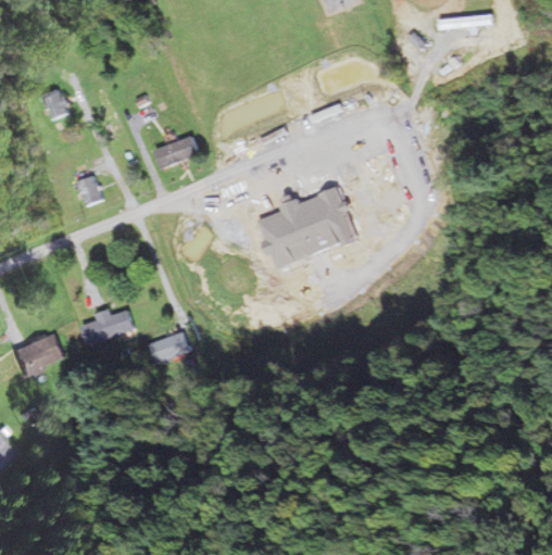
[(493,24),(492,14),(438,19),(439,28),(493,24)]
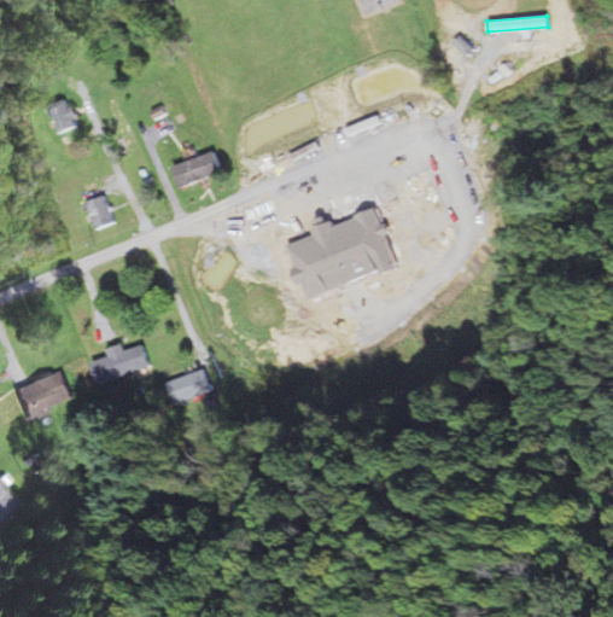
[(81,124),(68,97),(46,108),(58,134),(81,124)]
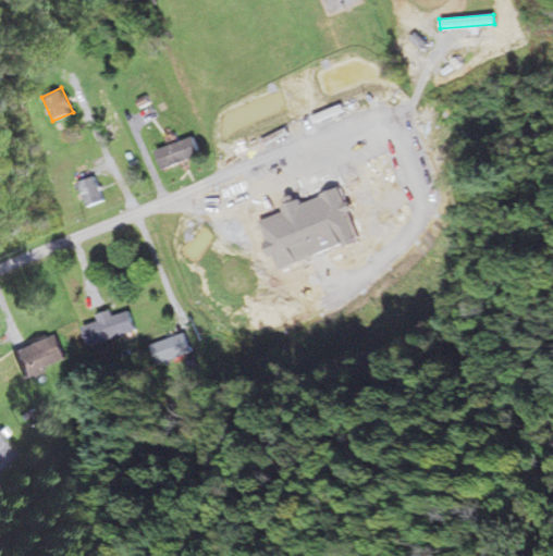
[(201,155),(194,135),(156,150),(163,170),(201,155)]
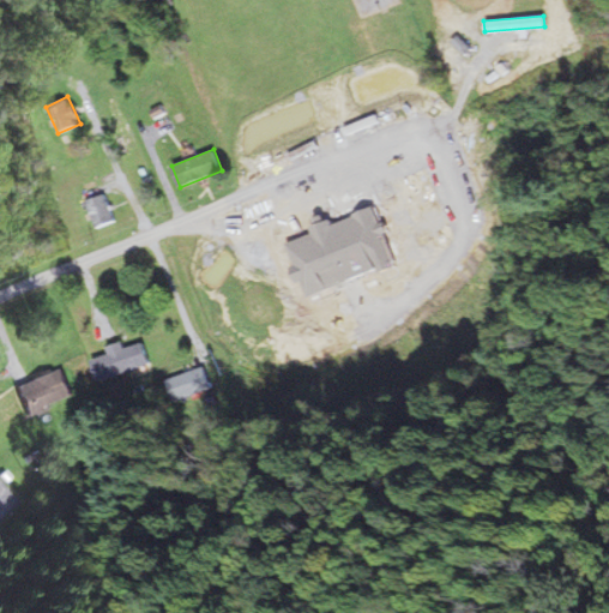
[(255,295),(287,326),(374,240),(397,264),(417,245),(393,220),(409,204),(390,185),(363,212),(351,200),(255,295)]
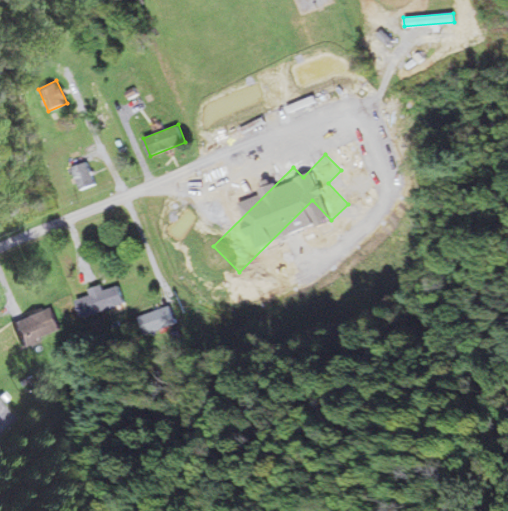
[(95,185),(87,162),(72,167),(79,190),(95,185)]
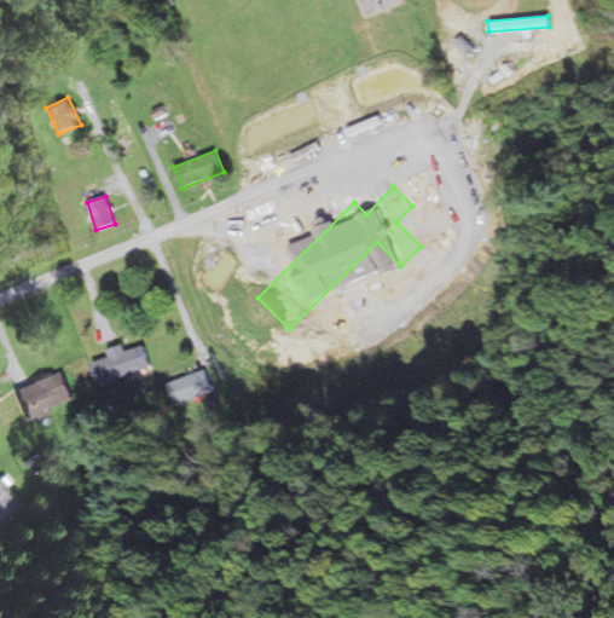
[(93,362),(99,383),(150,368),(143,345),(126,350),(123,344),(106,348),(109,356),(93,362)]
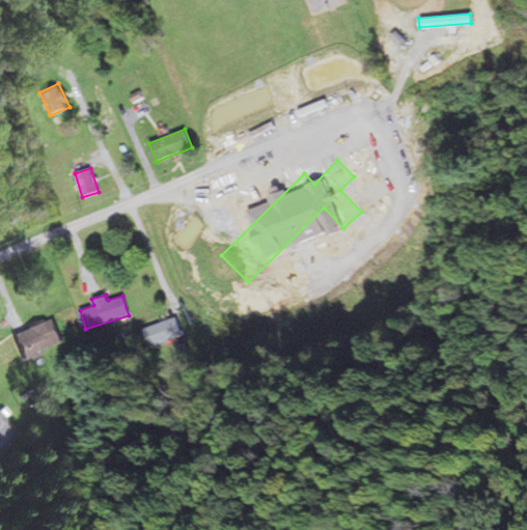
[(63,342),(54,316),(10,333),(20,358),(63,342)]
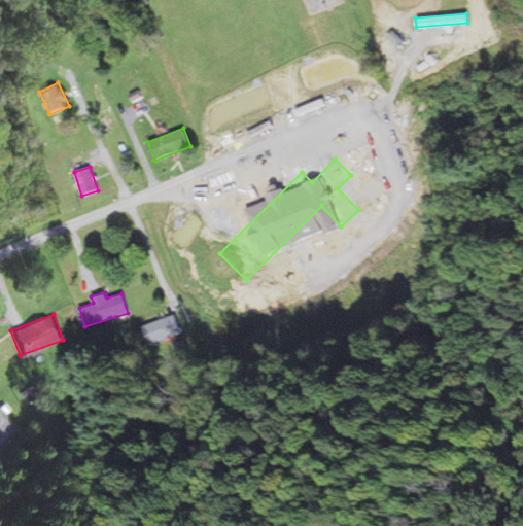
[(179,334),(174,315),(137,325),(142,344),(179,334)]
